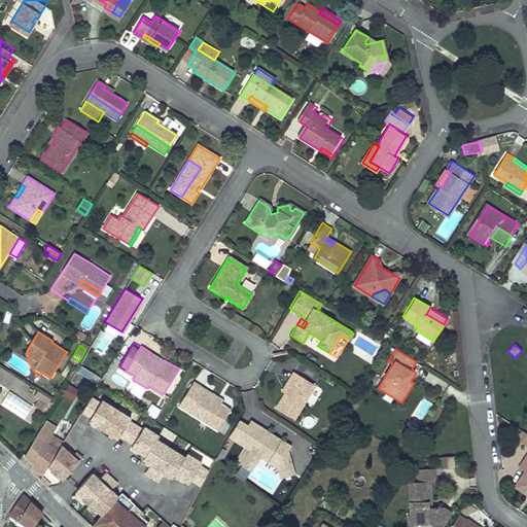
[(164,360),(150,352),(147,356),(161,364),(164,360)]
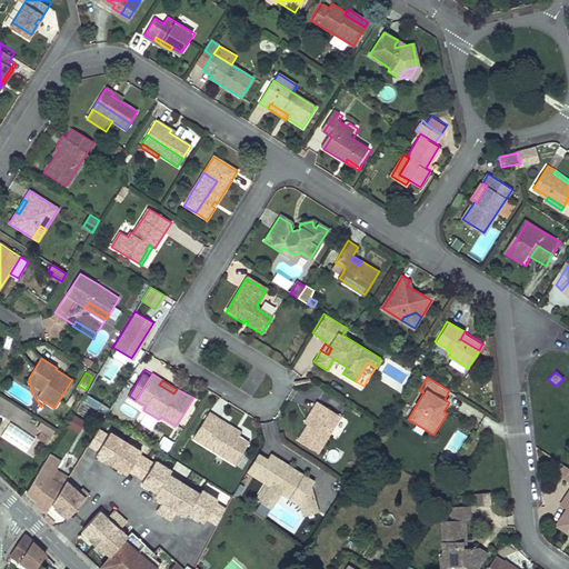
[(88,391),(85,398),(97,406),(101,399),(88,391)]
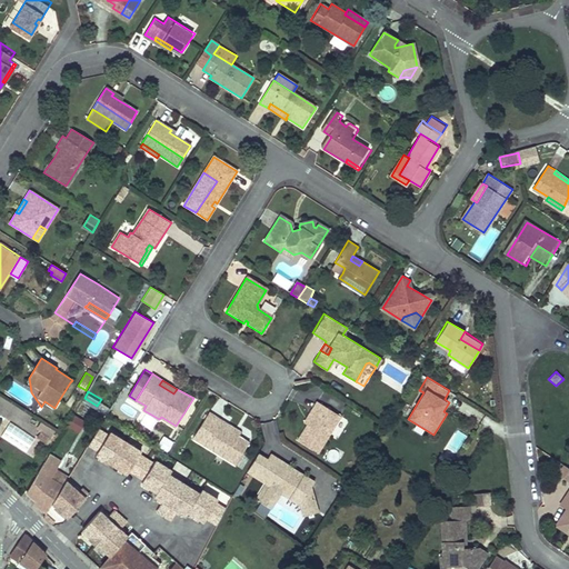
[(340,415),(317,400),(312,409),(316,410),(308,423),(298,439),(317,452),(340,415)]
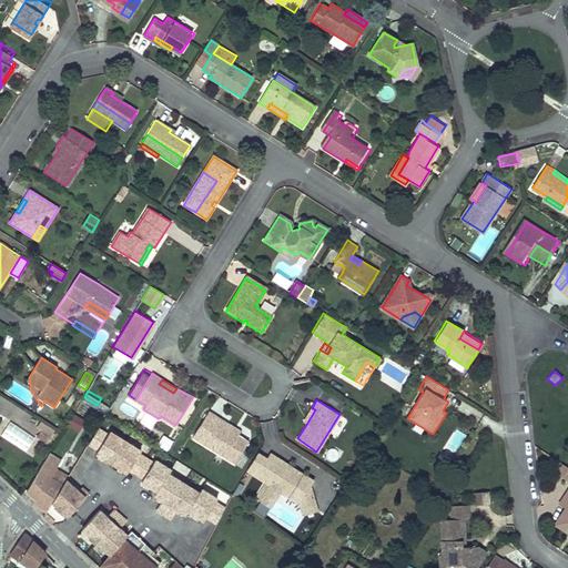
[(315,409),(312,408),(304,421),(307,423),(315,409)]
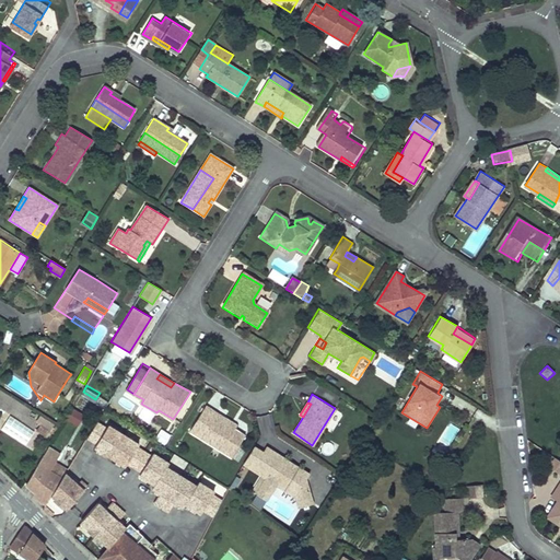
[(225,417),(206,405),(190,430),(232,456),(246,434),(235,428),(223,420),(225,417)]
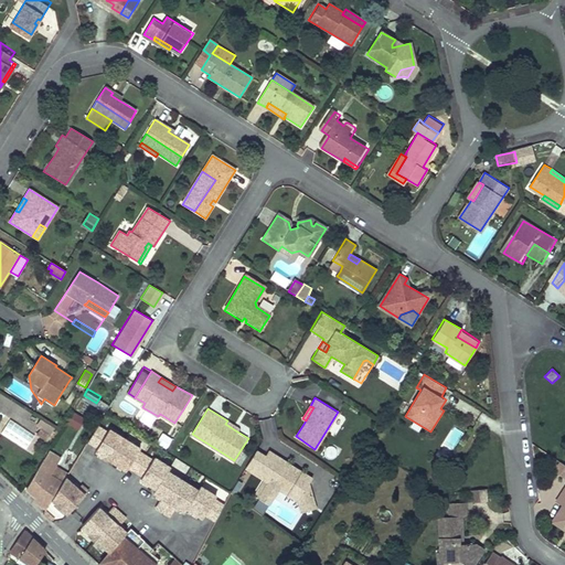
[(71,413),(65,420),(78,428),(83,420),(71,413)]
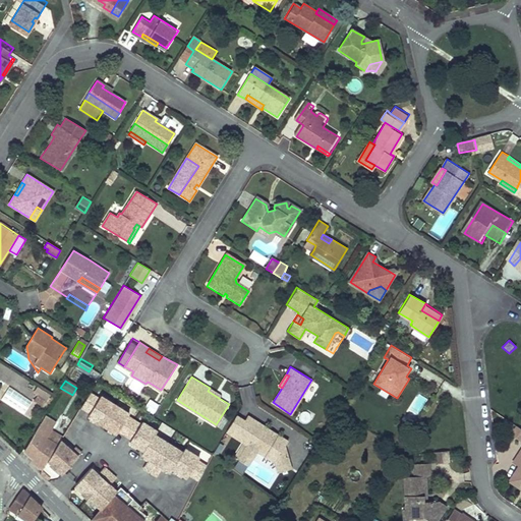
[(221,395),(210,388),(208,391),(219,398),(221,395)]
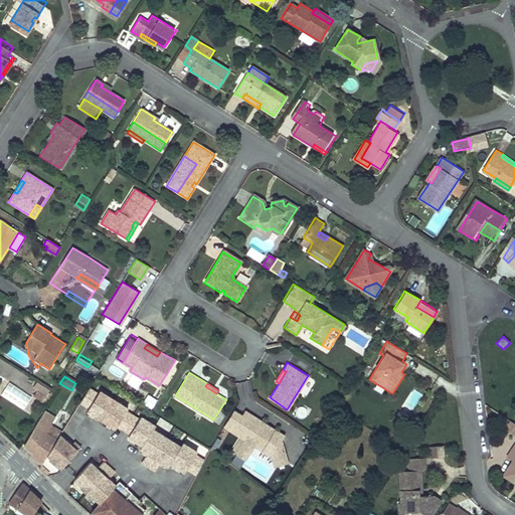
[(89,388),(79,403),(88,408),(86,411),(114,428),(116,425),(129,434),(127,438),(141,446),(139,450),(146,454),(140,463),(154,471),(159,462),(167,467),(169,463),(183,472),(185,469),(195,475),(203,461),(194,455),(196,452),(181,443),(179,447),(152,430),(154,425),(140,417),(138,419),(125,411),(126,408),(99,391),(97,393),(89,388)]
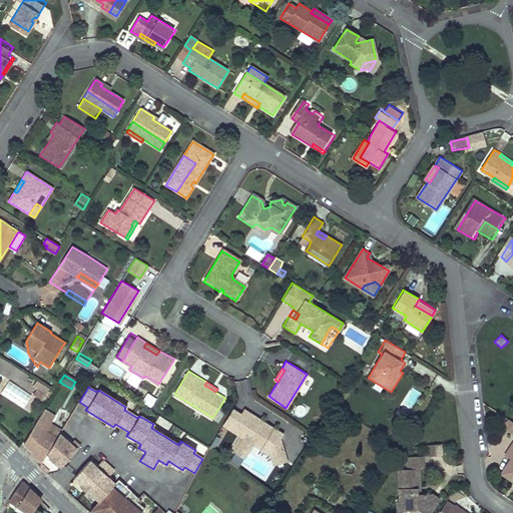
[(150,407),(155,398),(147,394),(142,402),(150,407)]
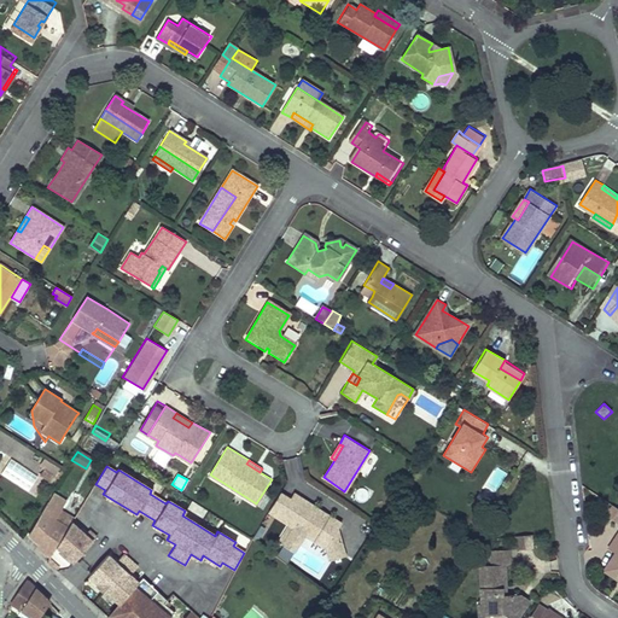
[(318,506),(293,491),(290,497),(280,491),(268,511),(290,523),(279,541),(284,543),(293,526),(304,532),(326,546),(330,558),(345,554),(338,528),(342,520),(330,513),(326,519),(314,512),(318,506)]
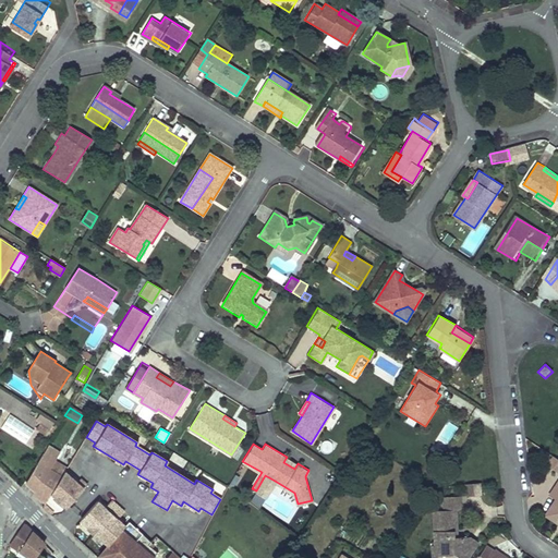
[(33,494),(46,502),(50,494),(61,476),(55,472),(59,464),(55,461),(59,452),(48,447),(26,484),(34,490),(33,494)]
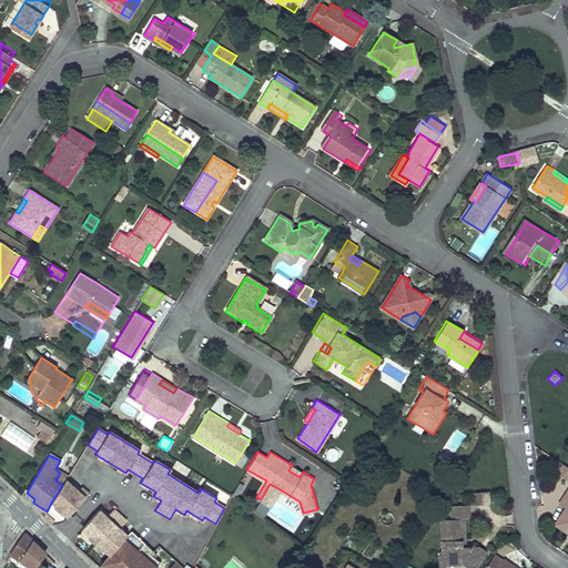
[(565,465),(561,463),(556,473),(559,475),(565,465)]
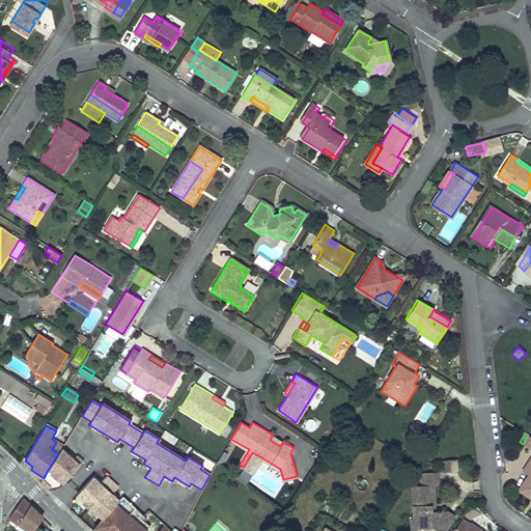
[(273,435),(270,440),(280,446),(283,441),(273,435)]
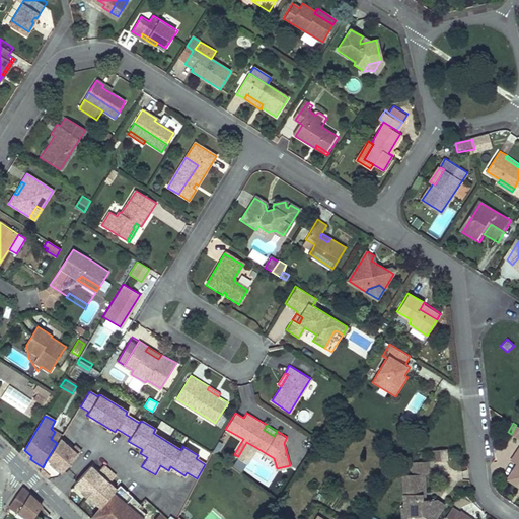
[(57,443),(47,459),(61,472),(71,461),(75,457),(86,444),(80,439),(75,445),(63,434),(57,443)]
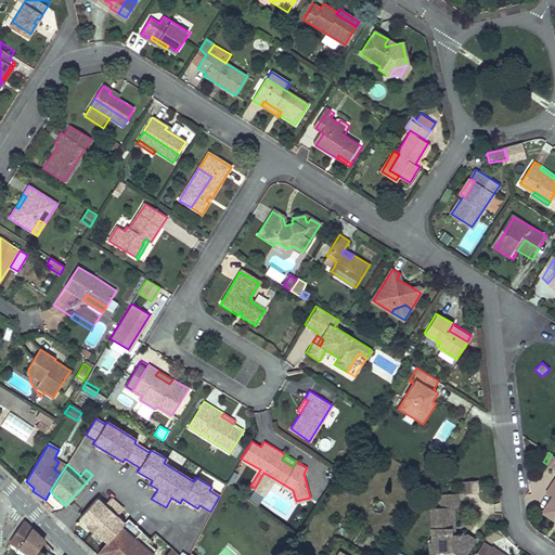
[(273,478),(263,473),(255,488),(265,493),(273,478)]
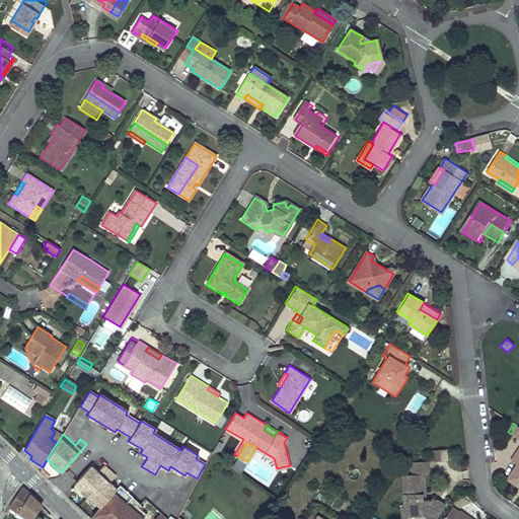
[(506,479),(518,488),(518,486),(518,447),(510,460),(516,464),(506,479)]
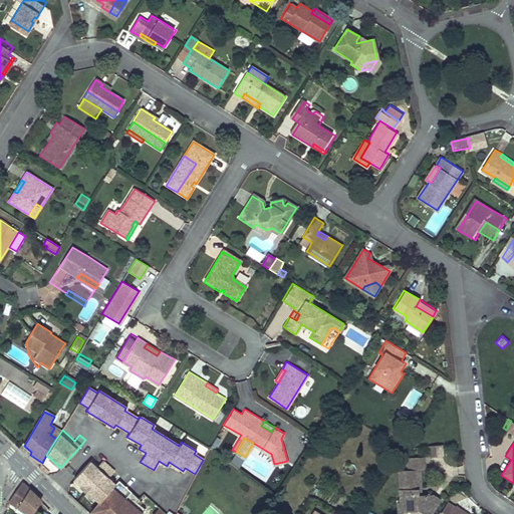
[(429,449),(428,449),(429,459),(441,458),(440,448),(429,449)]
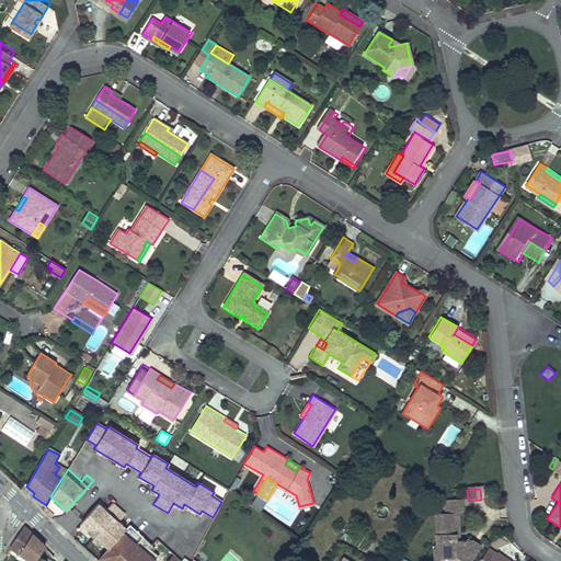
[(447,502),(447,515),(459,515),(464,515),(462,501),(447,502)]
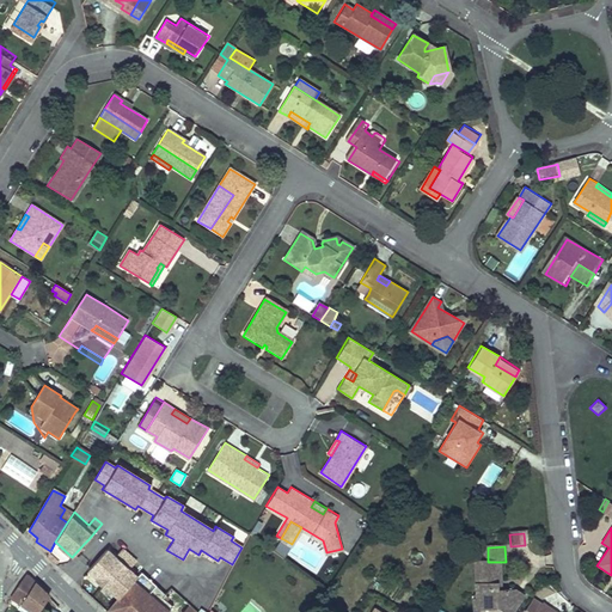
[(86,570),(118,599),(136,579),(127,570),(134,562),(120,549),(112,557),(104,550),(86,570)]
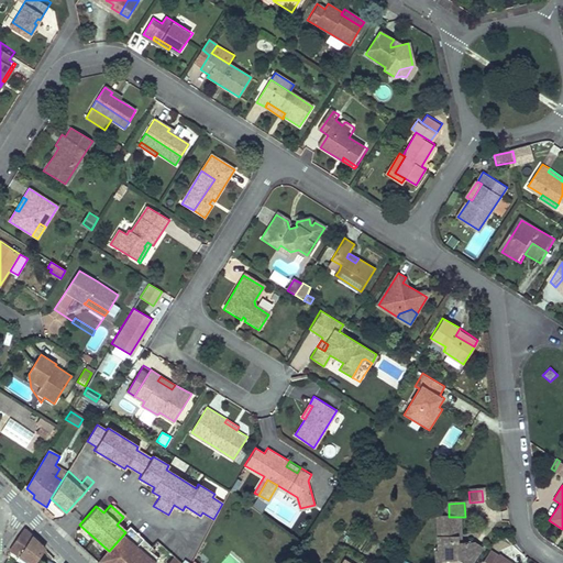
[(54,518),(44,509),(42,512),(52,520),(54,518)]
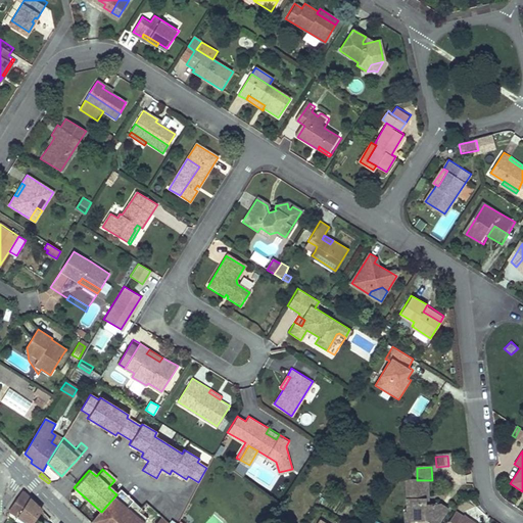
[(407,484),(409,512),(413,512),(413,522),(429,522),(428,522),(440,522),(448,511),(440,505),(429,505),(426,505),(426,497),(429,497),(428,480),(417,480),(410,481),(407,484)]
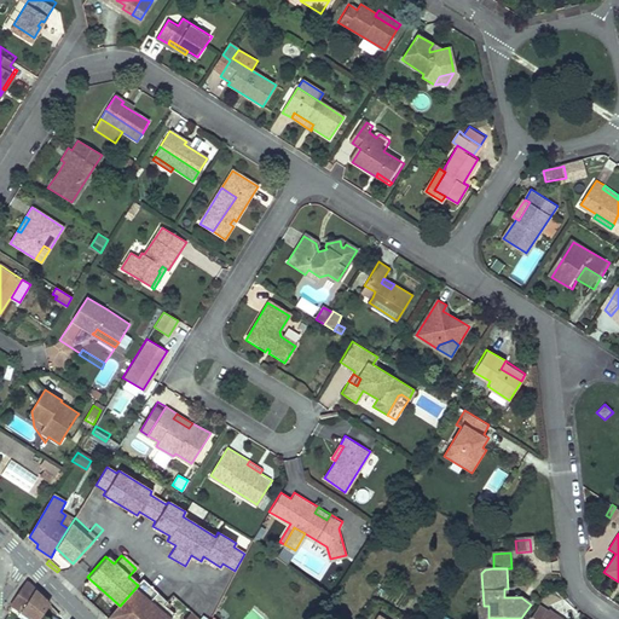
[(166,602),(142,579),(138,585),(120,606),(110,618),(111,618),(168,618),(173,614),(174,613),(168,608),(169,606),(166,602)]
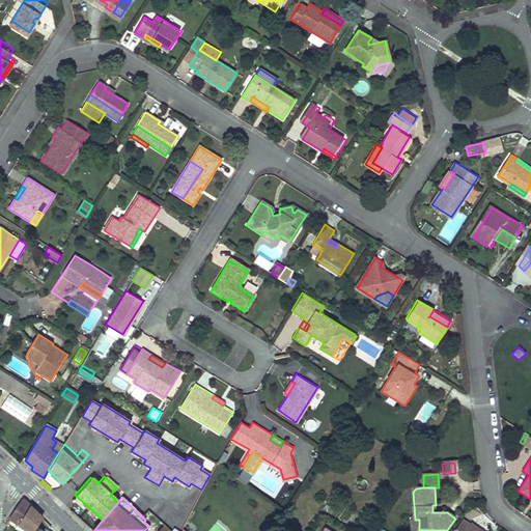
[(9,519),(10,519),(18,524),(27,530),(33,530),(43,518),(23,499),(9,519)]
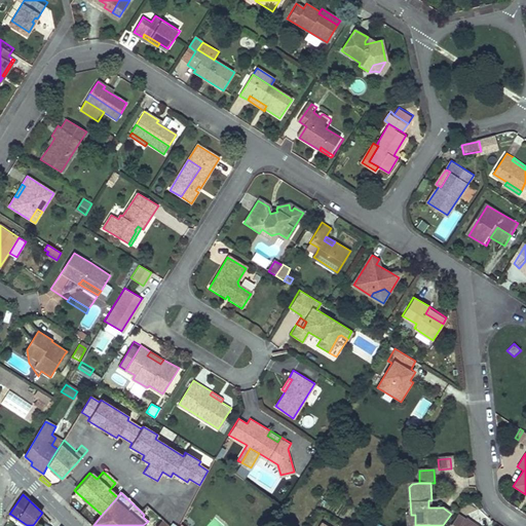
[(415,515),(411,515),(408,515),(408,525),(430,525),(431,525),(415,525),(415,515)]
